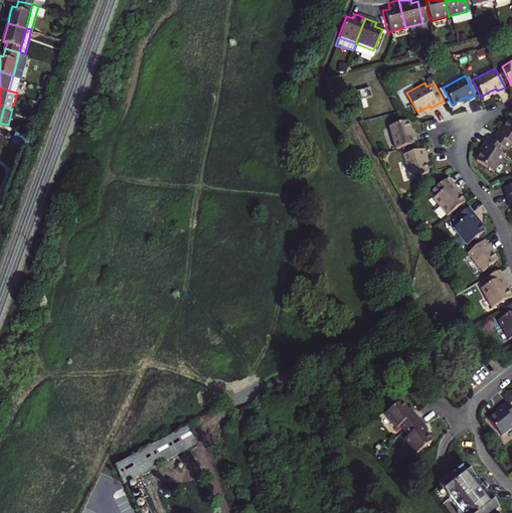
[(388,122),(395,147),(415,141),(413,133),(411,133),(409,128),(406,116),(388,122)]
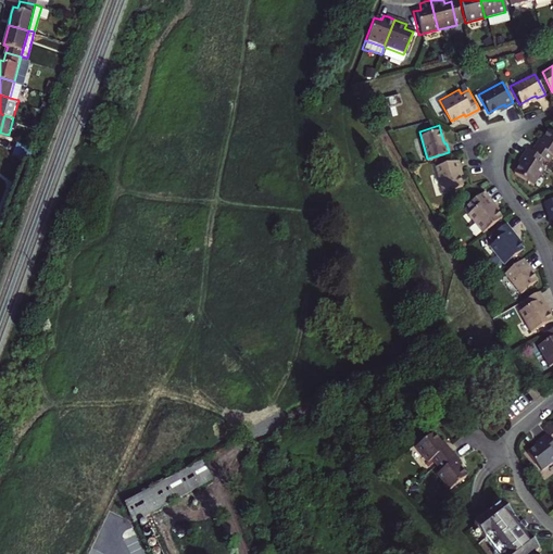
[(552,130),(549,128),(542,138),(538,143),(536,142),(531,149),(541,155),(547,159),(550,153),(552,154),(552,130)]
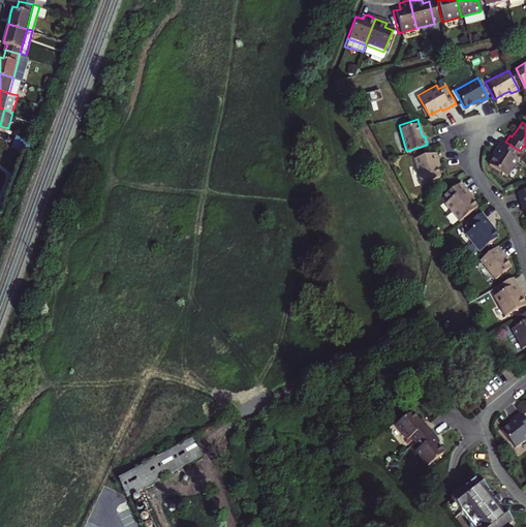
[(17,134),(11,146),(26,155),(32,140),(17,134)]
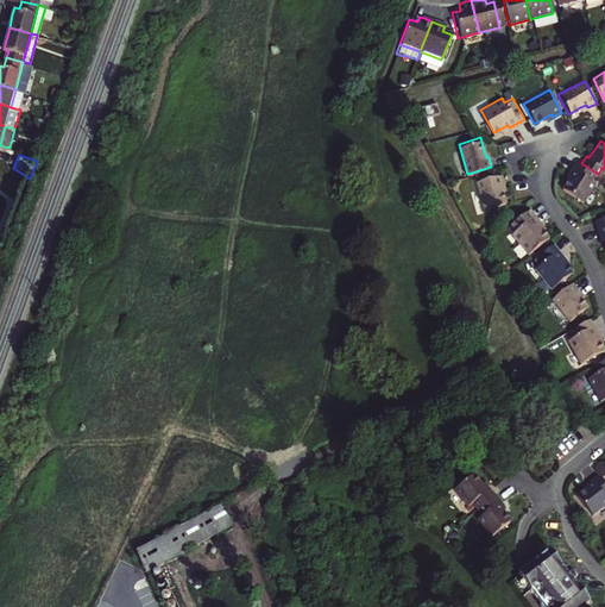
[(573,169),(571,174),(562,186),(583,199),(594,182),(587,177),(592,170),(581,163),(577,160),(571,168),(573,169)]
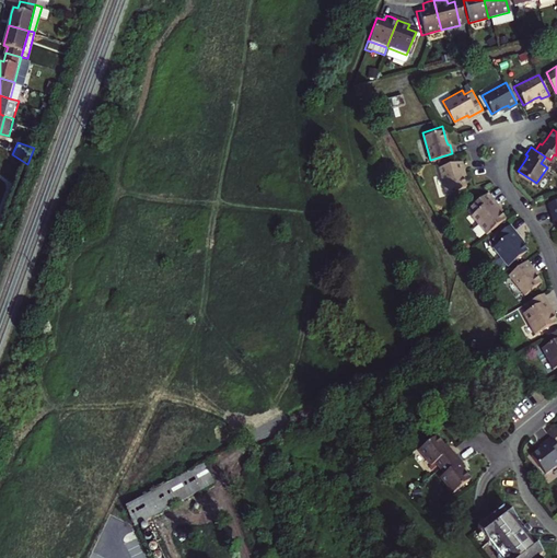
[(461,159),(439,165),(445,193),(465,187),(462,175),(460,167),(463,166),(461,159)]
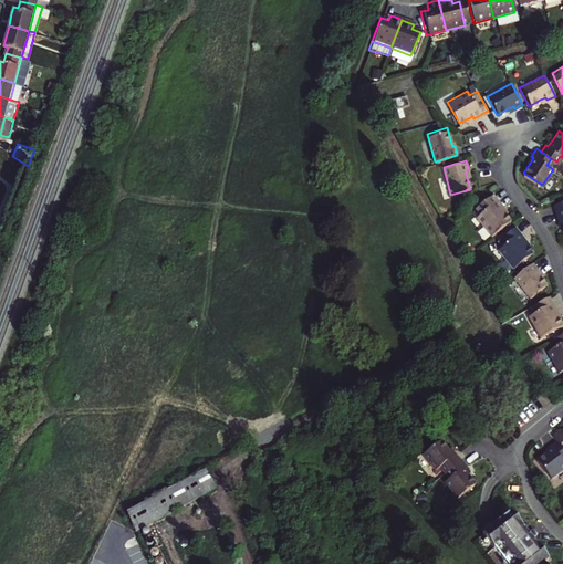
[(491,235),(510,219),(504,212),(500,207),(503,205),(493,192),(476,207),(480,212),(476,216),(491,235)]
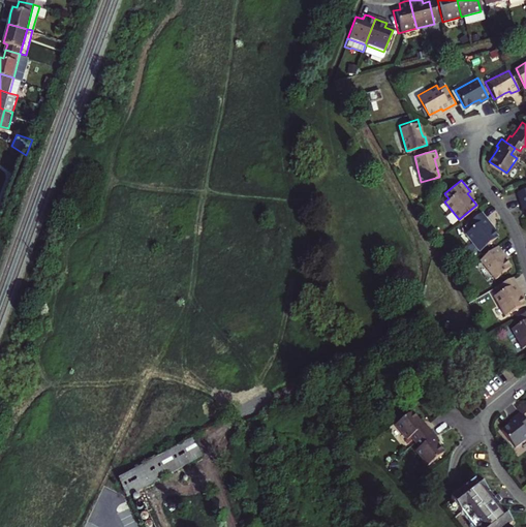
[(525,186),(517,189),(521,204),(523,203),(525,210),(525,212),(525,186)]
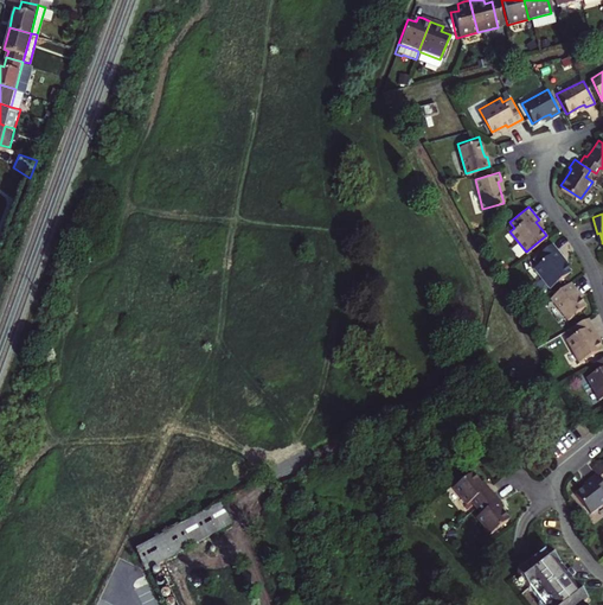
[(559,255),(562,254),(552,242),(532,256),(538,263),(533,267),(550,287),(570,271),(564,262),(559,255)]
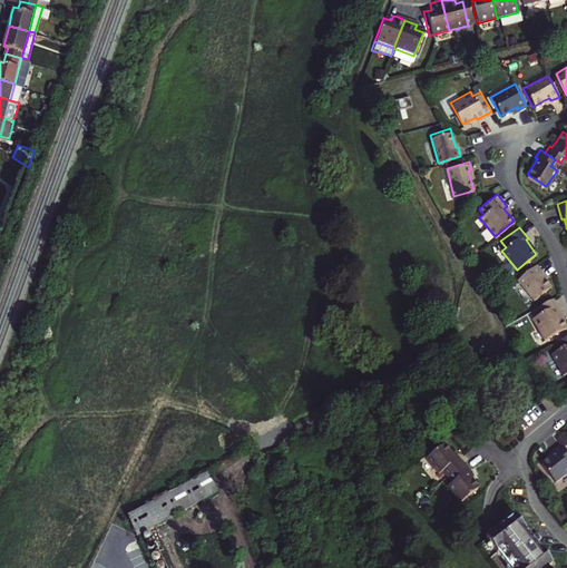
[(536,263),(517,278),(534,301),(550,287),(543,277),(538,272),(540,270),(536,263)]
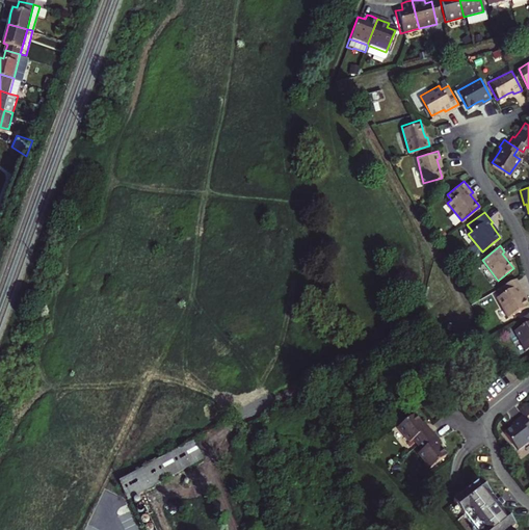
[(516,277),(497,288),(500,293),(496,296),(506,316),(526,305),(523,298),(519,291),(522,290),(516,277)]
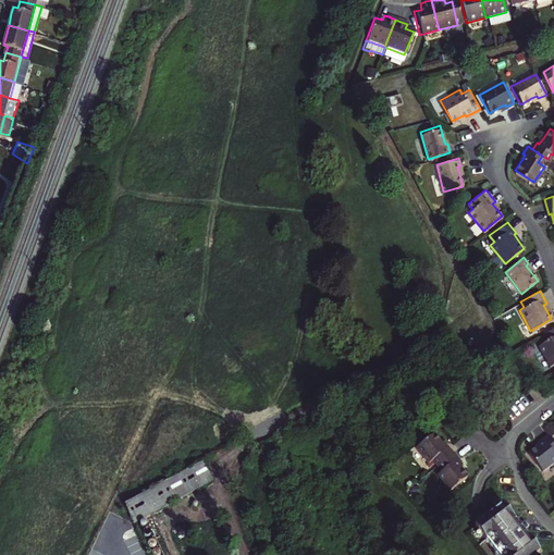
[(553,327),(538,335),(541,342),(537,344),(548,364),(553,360),(553,327)]
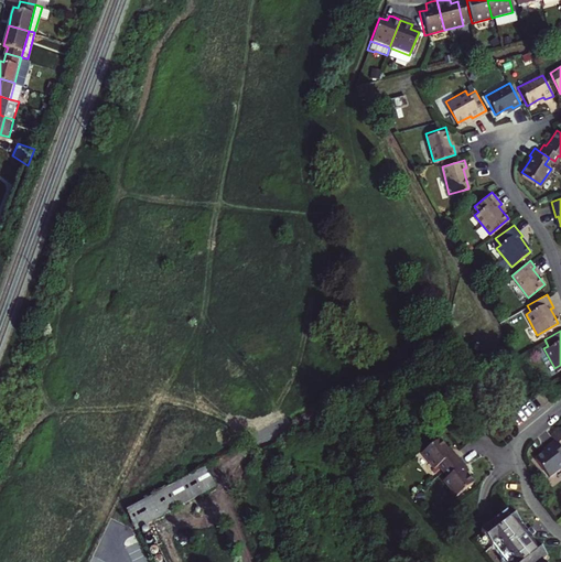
[(560,428),(560,429),(559,427),(550,432),(553,436),(560,445),(560,428)]
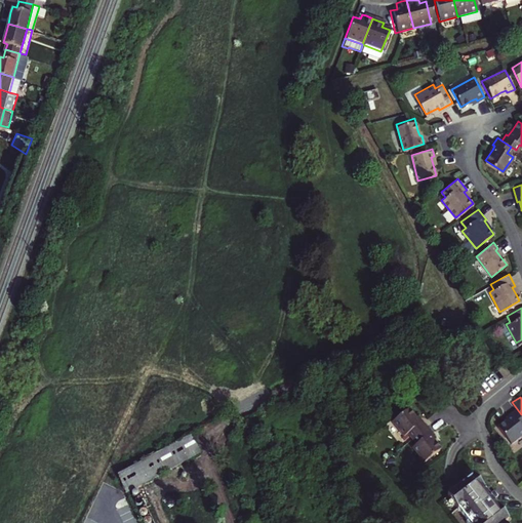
[(413,414),(405,405),(390,418),(401,433),(406,429),(410,435),(425,424),(419,417),(416,419),(413,414)]
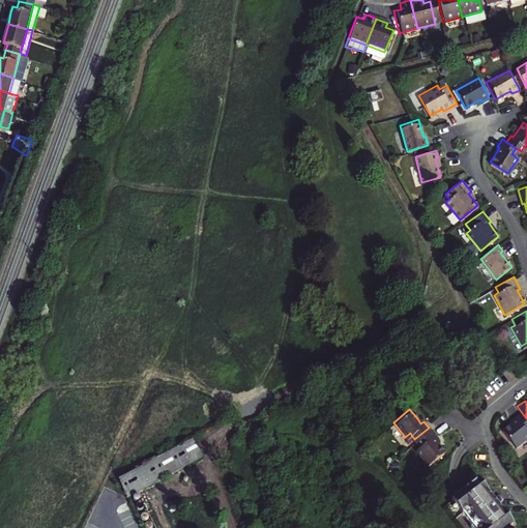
[(515,417),(510,421),(501,429),(515,445),(526,435),(526,430),(525,428),(526,426),(526,418),(520,410),(514,415),(515,417)]
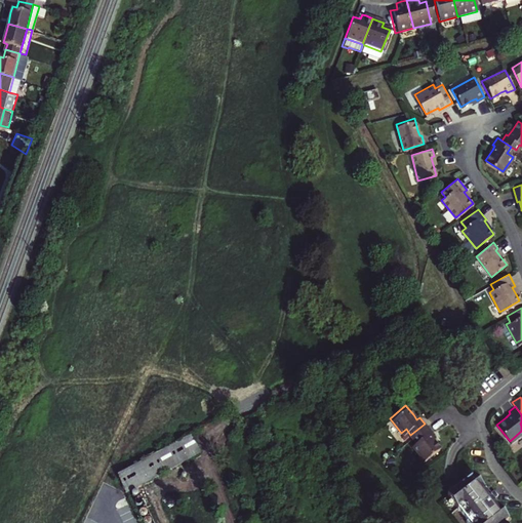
[(149,455),(153,478),(217,442),(210,420),(149,455)]
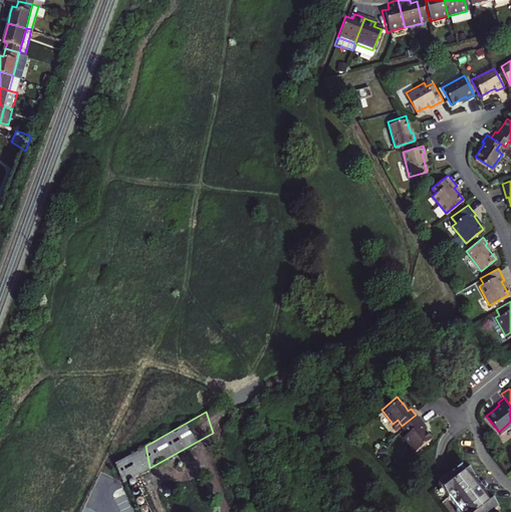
[(416,415),(402,426),(406,431),(402,434),(413,448),(428,436),(422,427),(418,422),(420,420),(416,415)]
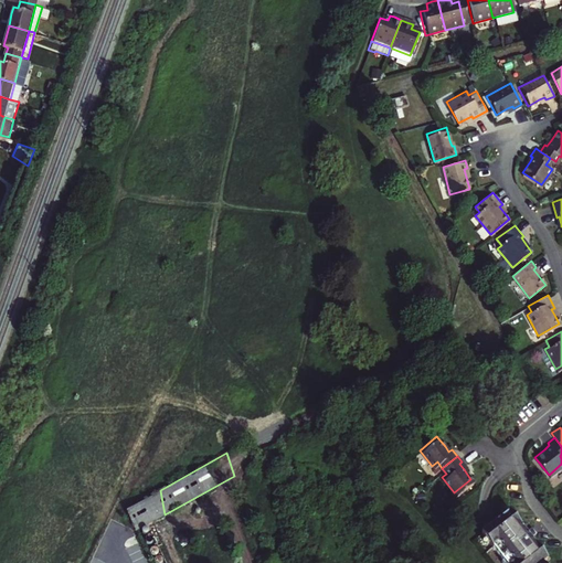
[(126,509),(136,530),(165,514),(160,490),(126,509)]
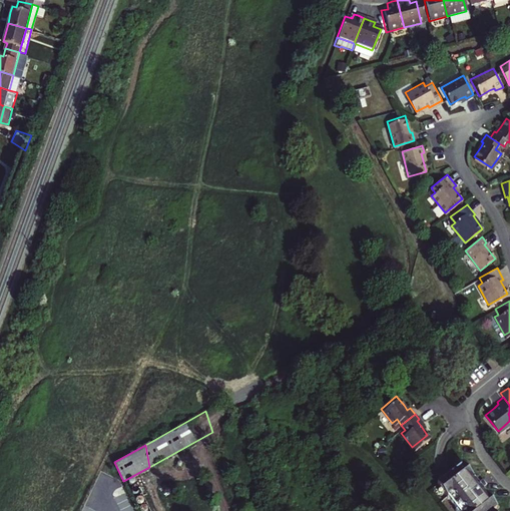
[(475,478),(461,460),(449,470),(439,477),(435,480),(458,510),(493,510),(490,506),(494,503),(475,478)]
